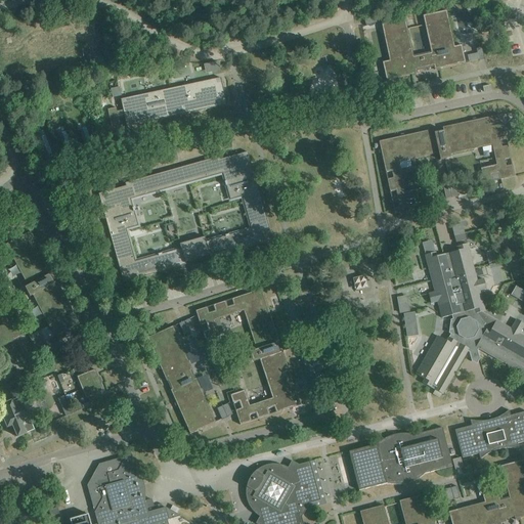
[(405,19),(381,25),(383,32),(389,61),(382,62),(386,80),(393,79),(412,75),(417,74),(417,71),(434,67),(434,70),(439,69),(459,64),(466,63),(462,45),(454,46),(448,17),(446,10),(423,15),(424,24),(431,52),(413,56),(406,27),(405,19)]
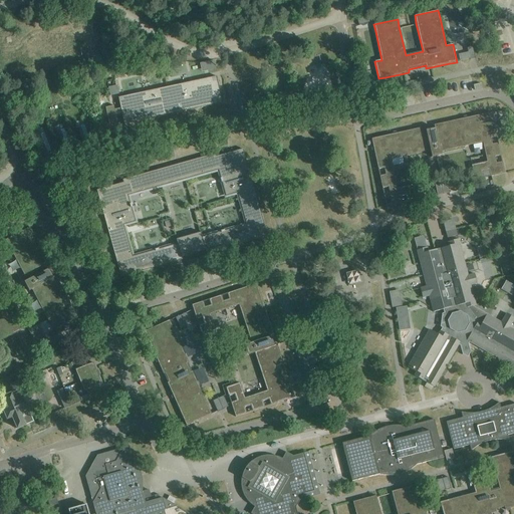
[(368,16),(357,20),(358,25),(370,22),(368,16)]
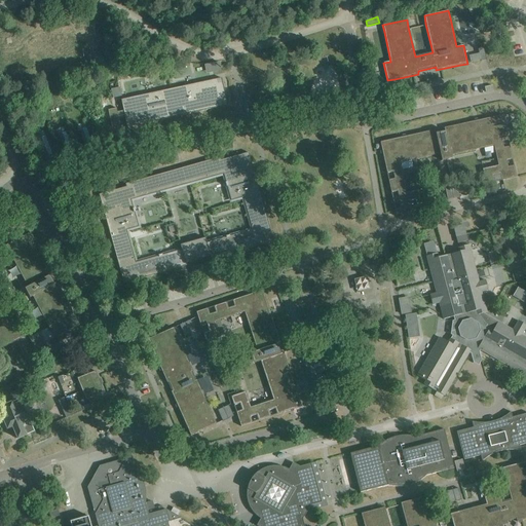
[(483,47),(478,49),(480,61),(486,60),(483,47)]
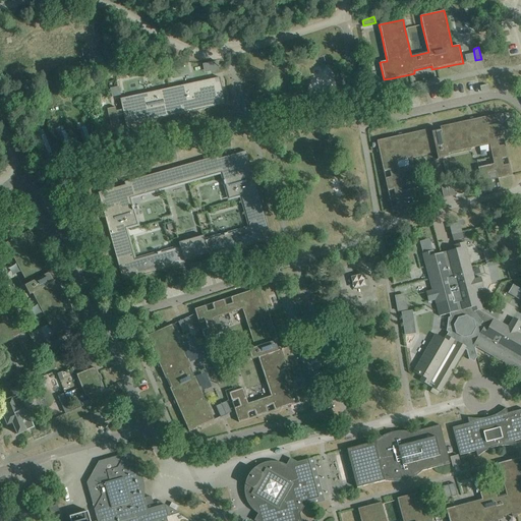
[(217,61),(210,63),(211,71),(219,69),(217,61)]
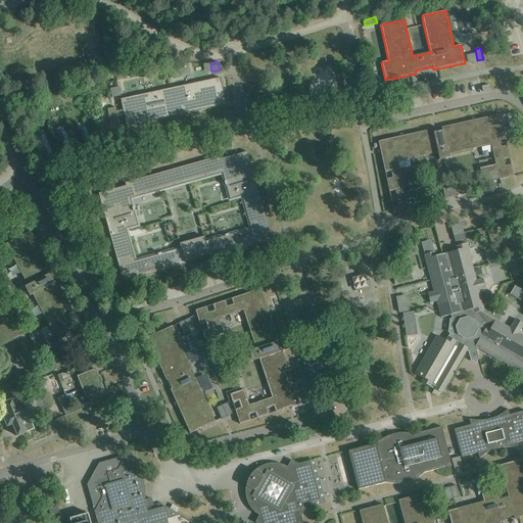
[(186,85),(170,89),(173,102),(178,101),(181,114),(192,111),(195,111),(226,104),(220,78),(193,84),(195,89),(188,91),(186,85)]
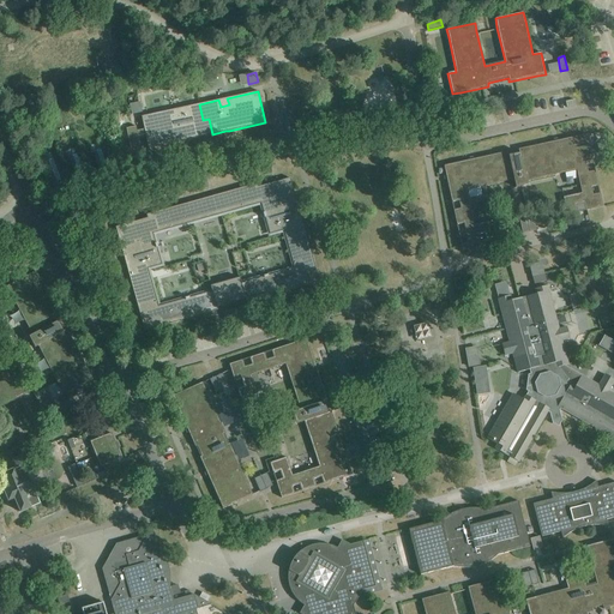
[(139,102),(130,104),(131,106),(132,114),(142,112),(139,103),(139,102)]
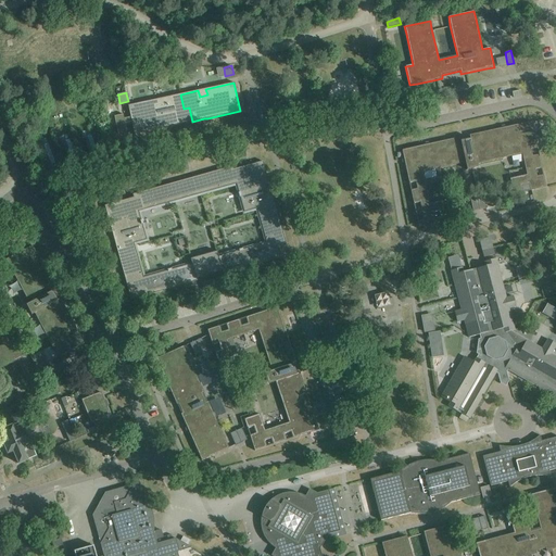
[(156,99),(128,105),(134,134),(167,127),(169,126),(192,122),(189,108),(184,109),(180,95),(164,98),(165,104),(158,105),(156,99)]
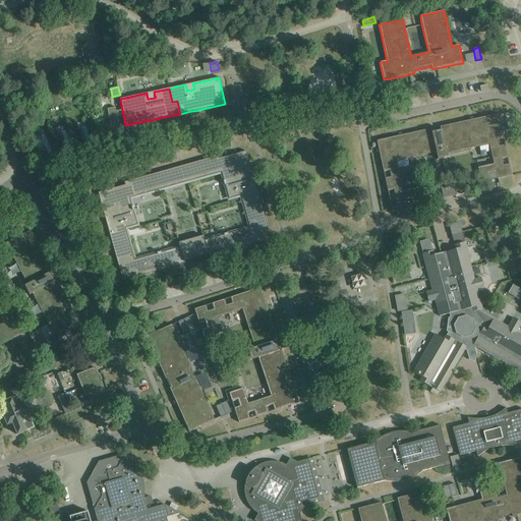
[(498,123),(500,122),(498,114),(473,119),(473,121),(470,122),(470,120),(440,127),(441,130),(432,132),(431,128),(401,135),(402,137),(399,137),(398,136),(377,140),(379,150),(380,149),(381,152),(379,153),(392,209),(406,206),(422,201),(419,187),(403,191),(396,162),(436,153),(438,159),(448,157),(447,154),(489,145),(494,164),(477,168),(480,182),(497,179),(511,176),(501,125),(499,126),(498,123)]
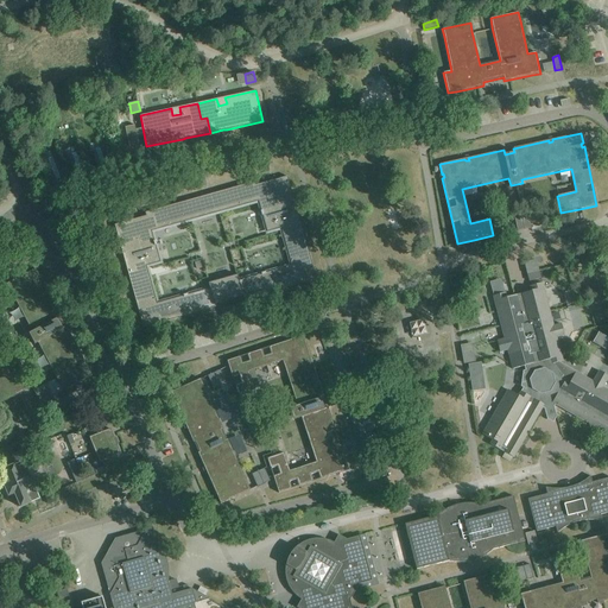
[(99,149),(92,152),(100,172),(107,170),(99,149)]
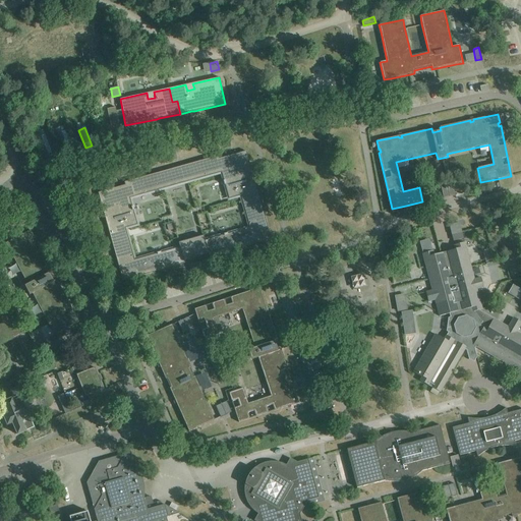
[(65,131),(58,134),(65,152),(71,150),(65,131)]
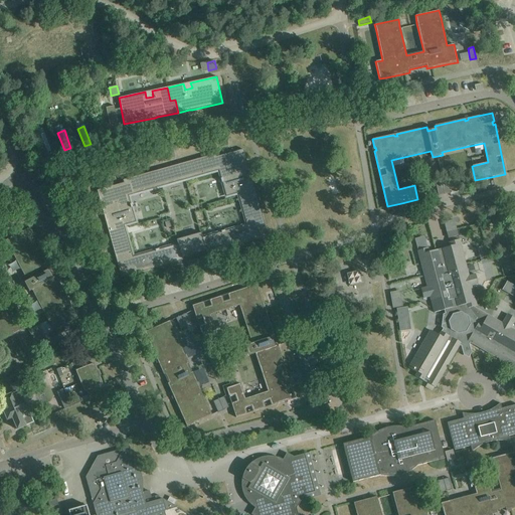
[(44,134),(37,136),(44,154),(50,152),(44,134)]
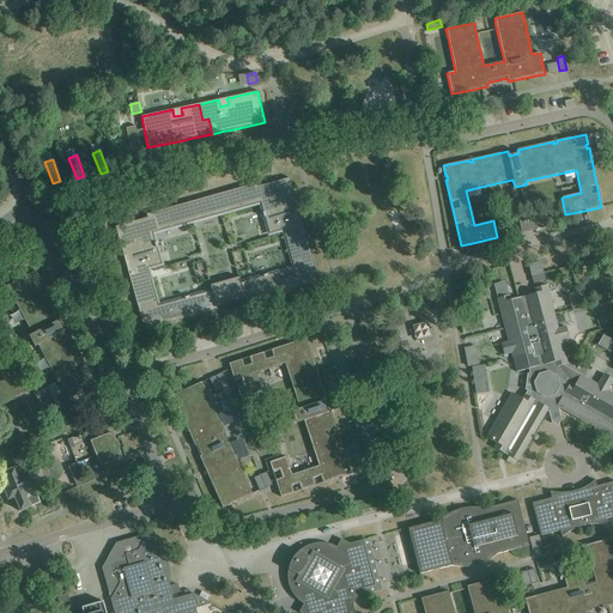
[(205,177),(187,183),(189,193),(208,187),(205,177)]
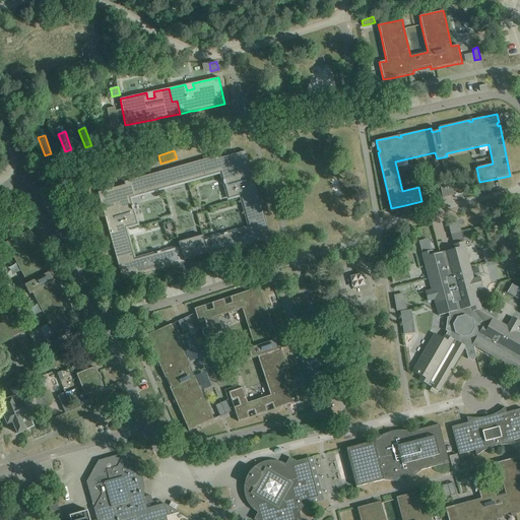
[(217,155),(182,166),(187,182),(220,173),(223,181),(222,181),(223,185),(224,185),(225,190),(233,188),(236,197),(241,195),(241,197),(257,193),(246,150),(234,154),(231,155),(218,158),(217,155)]
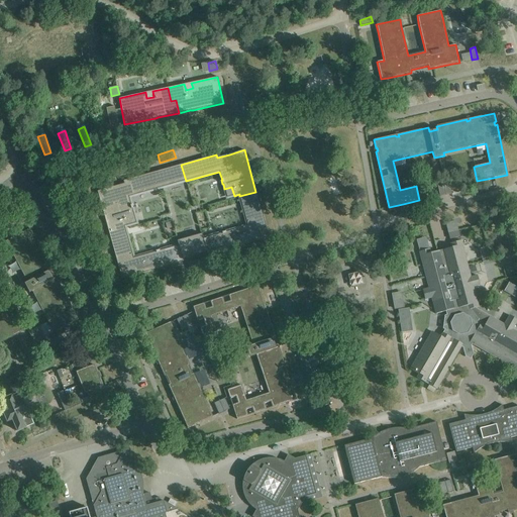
[(178,166),(170,168),(172,174),(180,172),(178,166)]
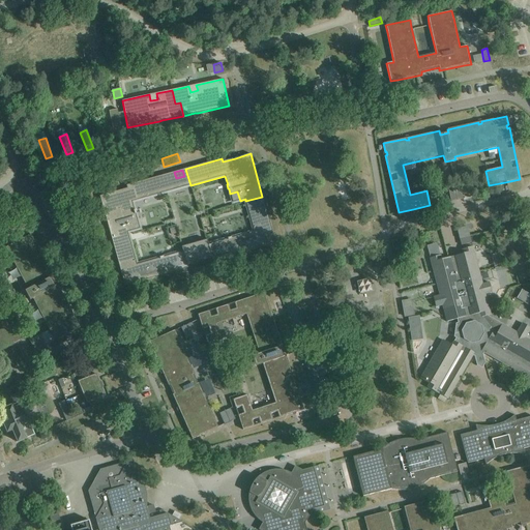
[(174,172),(165,174),(167,181),(176,178),(174,172)]
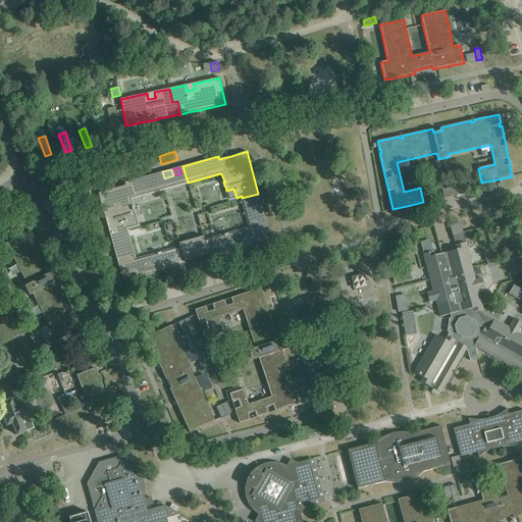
[(125,186),(98,193),(110,236),(126,230),(125,228),(131,227),(127,218),(127,217),(135,216),(134,211),(135,211),(134,207),(133,207),(131,199),(164,189),(160,172),(124,183),(125,186)]
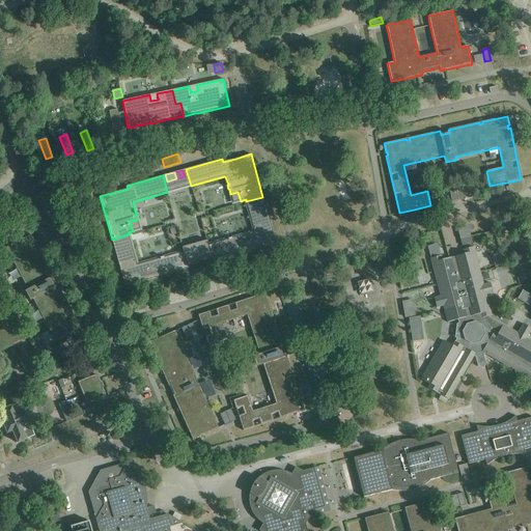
[(460,187),(449,190),(451,201),(464,199),(460,187)]
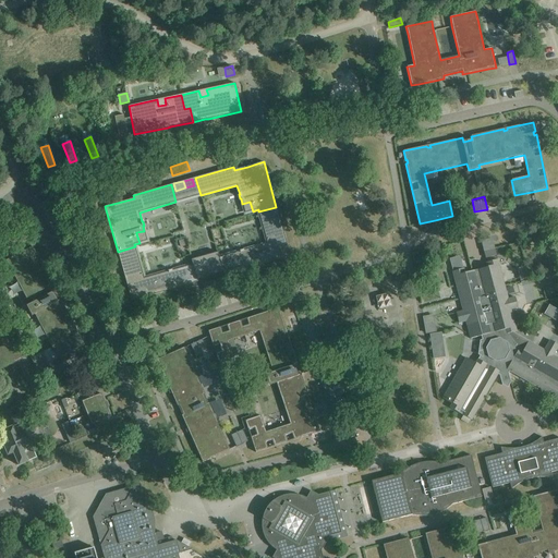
[(237,265),(226,268),(227,274),(290,256),(276,207),(258,211),(267,244),(244,251),(243,250),(239,251),(239,252),(233,253),(237,265)]
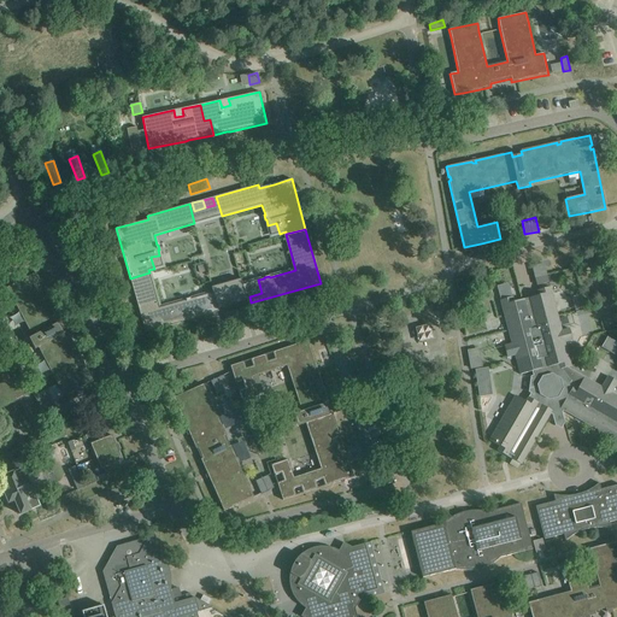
[(36,272),(6,288),(33,336),(29,339),(31,342),(35,350),(39,348),(64,397),(93,381),(76,348),(74,350),(72,346),(75,345),(66,331),(63,333),(58,324),(63,322),(54,309),(53,309),(51,306),(53,305),(36,272)]
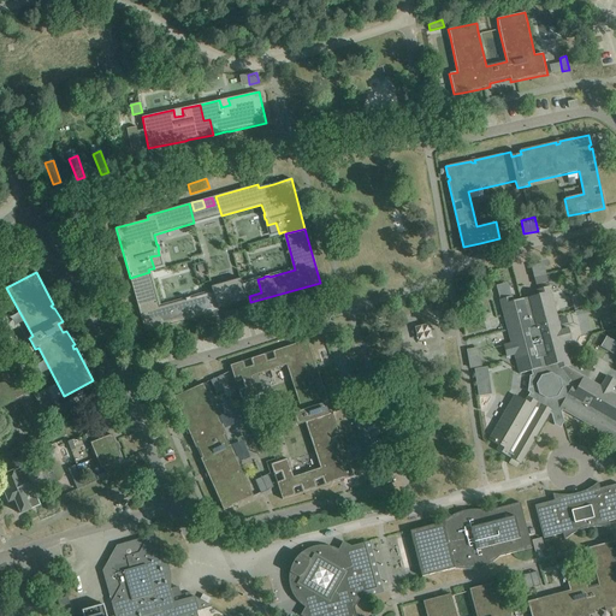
[(149,272),(130,278),(144,332),(159,329),(163,327),(199,317),(214,313),(212,307),(200,309),(196,297),(190,298),(190,297),(185,300),(159,307),(149,272)]
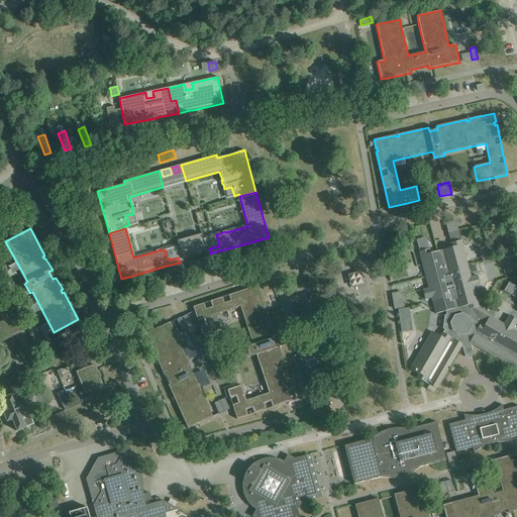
[(459,237),(458,231),(448,233),(449,239),(459,237)]
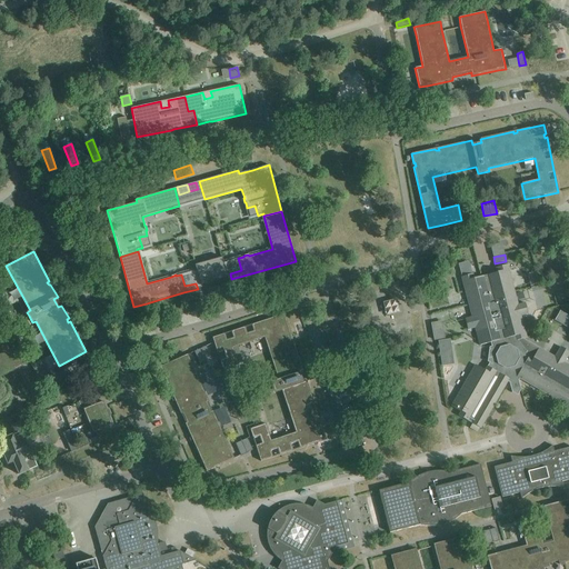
[(222,257),(195,265),(196,270),(200,285),(201,285),(227,277),(228,277),(223,262),(222,257)]
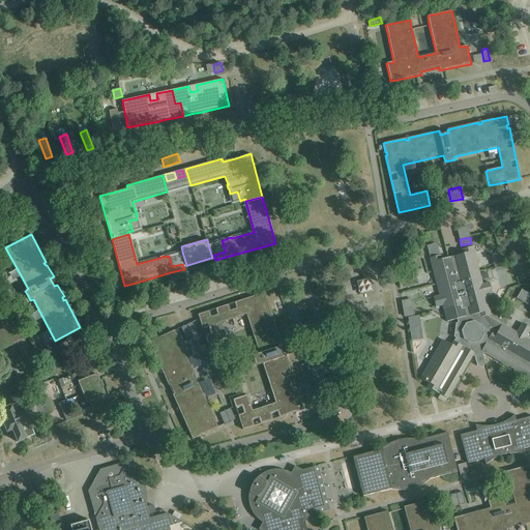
[(442,340),(420,378),(430,383),(427,387),(436,392),(439,394),(447,399),(459,380),(472,355),(474,356),(475,360),(483,358),(482,354),(483,353),(529,379),(529,340),(525,337),(529,329),(529,327),(522,323),(517,332),(502,324),(488,316),(491,315),(484,294),(492,292),(489,283),(482,285),(472,246),(462,249),(463,254),(454,256),(450,257),(441,259),(440,255),(430,258),(440,296),(433,297),(436,307),(442,305),(443,310),(446,322),(457,319),(458,323),(455,323),(453,336),(455,337),(451,345),(442,340)]
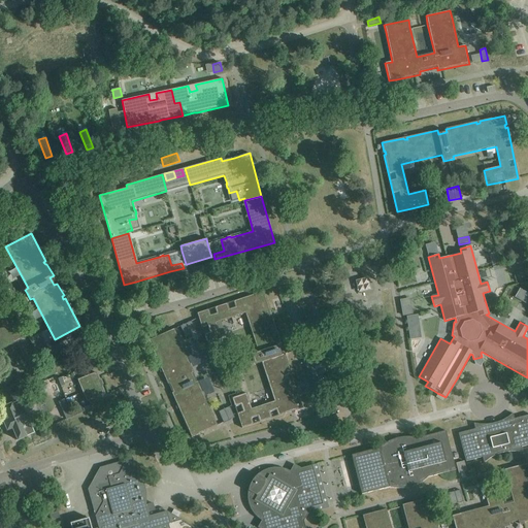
[(207,264),(191,269),(194,277),(210,272),(207,264)]
